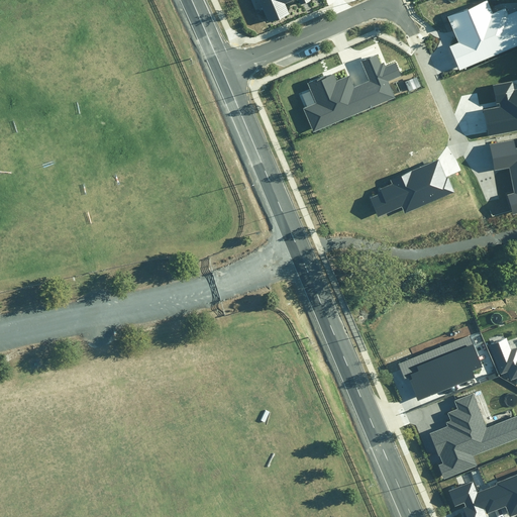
[(260,0),(270,22),(290,14),(285,4),(294,0),(298,0),(300,5),(310,0),(309,0),(260,0)]
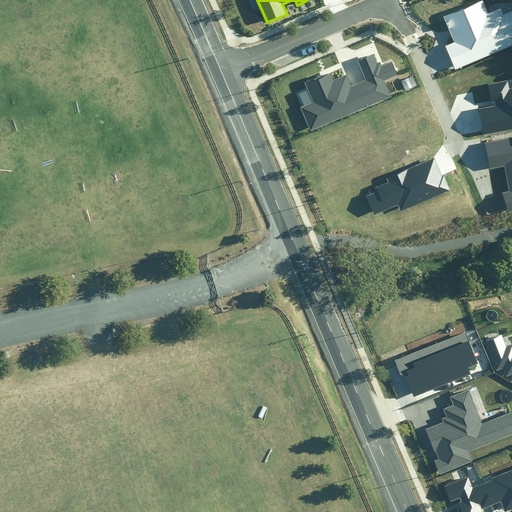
[(447,47),(456,69),(511,45),(511,10),(502,15),(499,9),(489,13),(483,0),(445,16),(456,43),(447,47)]
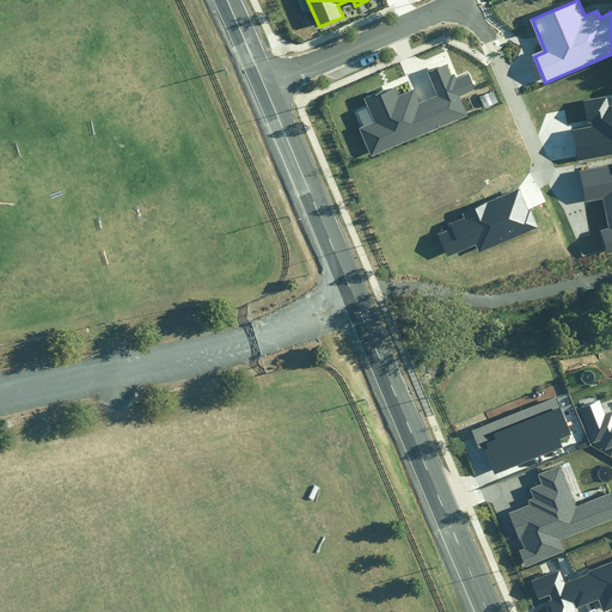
[(359,128),(371,155),(467,115),(460,96),(476,90),(469,73),(456,79),(454,74),(451,75),(447,66),(429,74),(439,96),(420,104),(412,87),(398,93),(395,86),(365,99),(374,122),(359,128)]
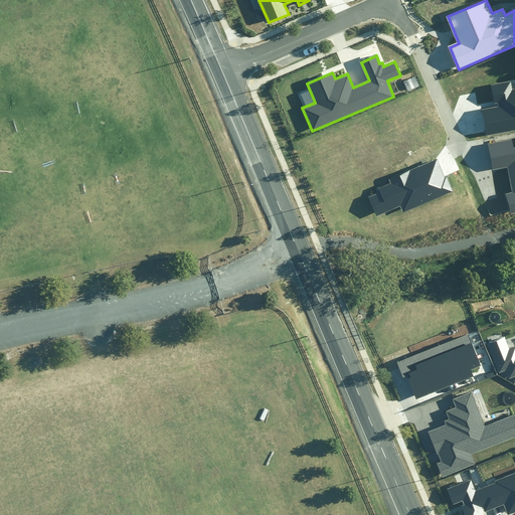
[(480,108),(485,135),(514,129),(514,89),(511,90),(510,81),(474,88),(477,103),(493,101),(494,106),(480,108)]
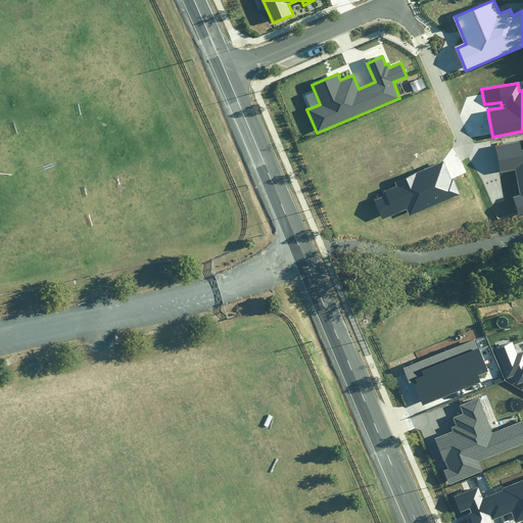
[(515,199),(518,214),(522,212),(522,140),(495,146),(500,171),(516,168),(522,198),(515,199)]
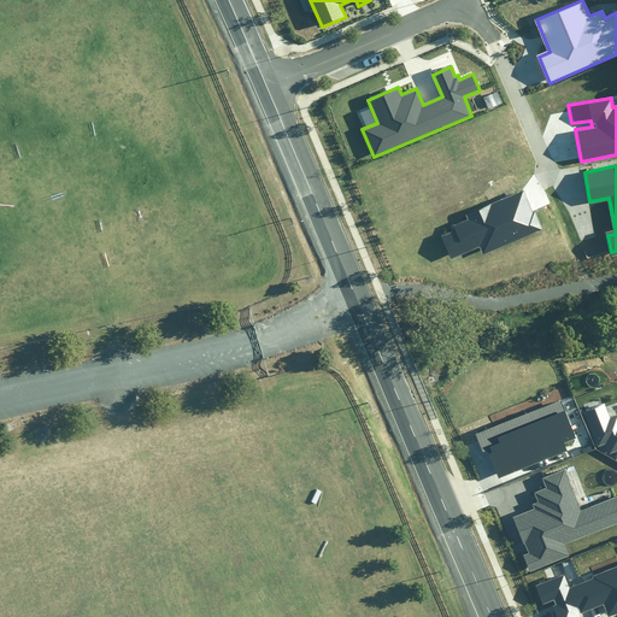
[(445,238),(452,257),(480,246),(483,256),(544,230),(535,211),(532,212),(524,192),(469,215),(470,219),(453,227),(456,233),(445,238)]
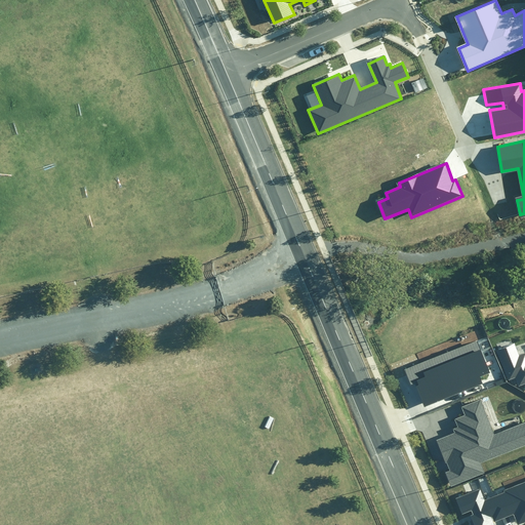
[(414,380),(425,407),(485,384),(483,377),(490,374),(478,341),(405,370),(410,382),(414,380)]
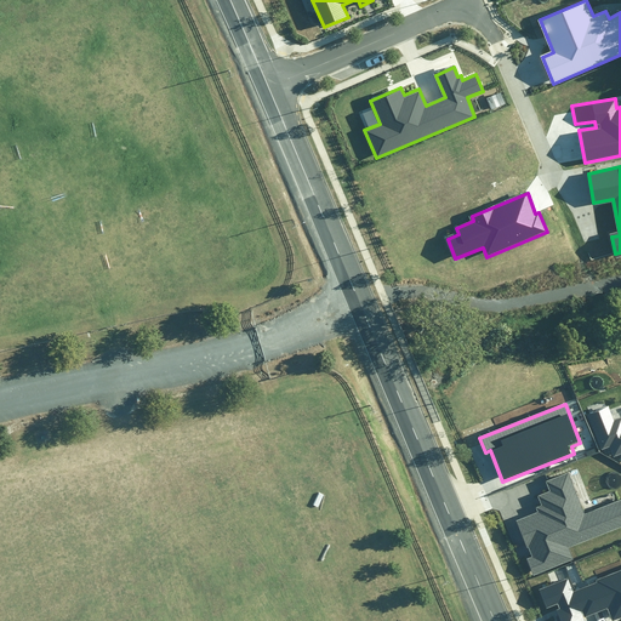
[(586,414),(600,450),(609,446),(614,457),(620,454),(620,415),(615,419),(609,404),(586,414)]
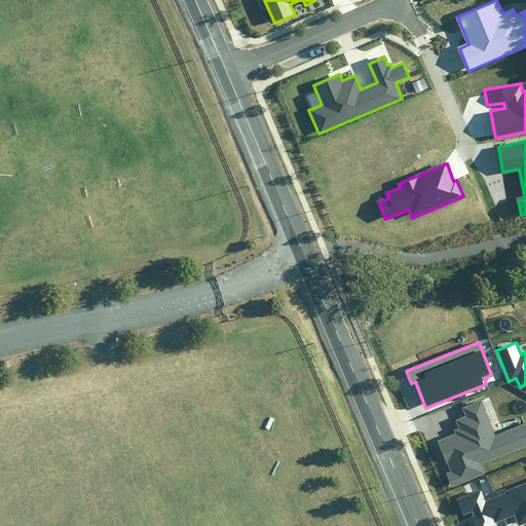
[(447,473),(452,487),(485,475),(481,464),(525,447),(525,421),(497,434),(484,398),(460,407),(464,416),(457,419),(460,428),(454,430),(455,435),(439,441),(451,471),(447,473)]
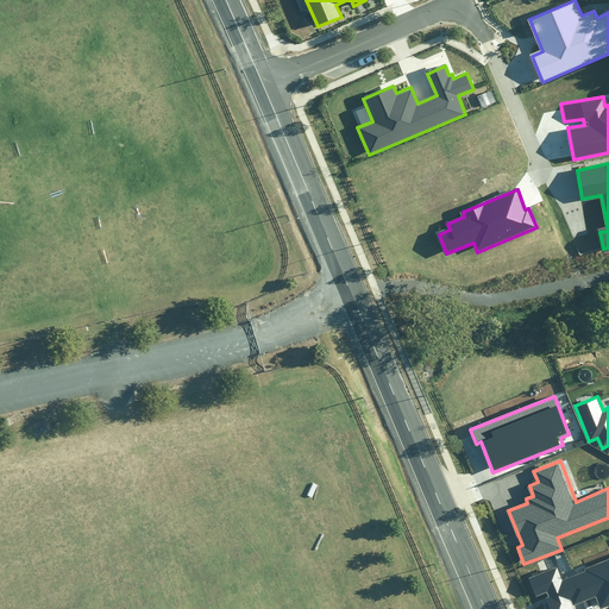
[(544,598),(547,608),(576,608),(595,600),(597,608),(607,608),(608,608),(608,559),(584,569),(585,572),(562,582),(556,567),(528,578),(534,595),(547,590),(550,596),(544,598)]
